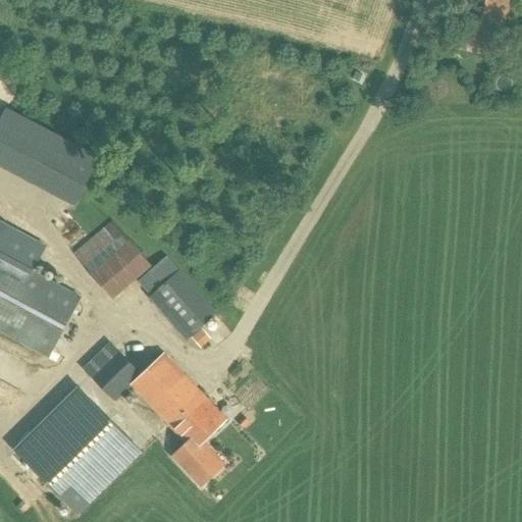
[(99,155),(5,105),(0,115),(0,165),(73,205),(99,155)]
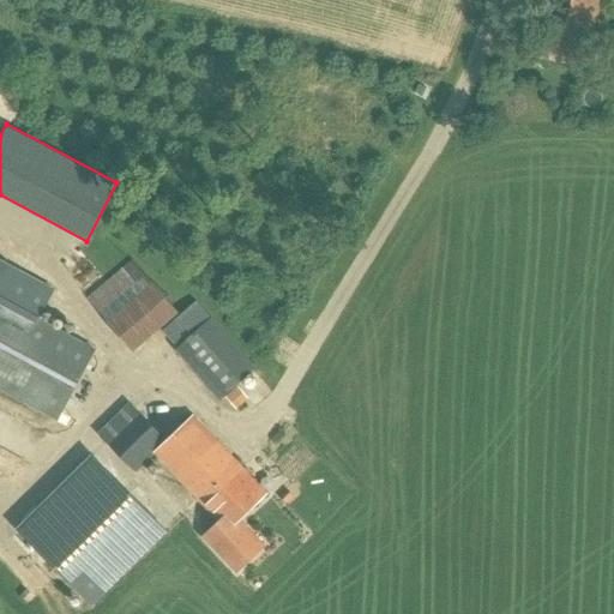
[(0,259),(0,390),(59,422),(96,350),(40,320),(55,289),(0,259)]
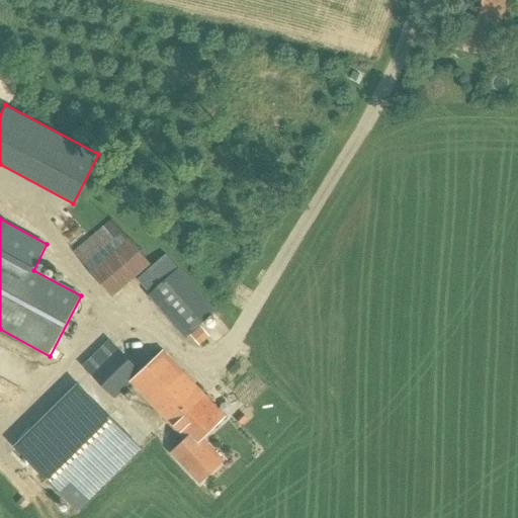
[(151,265),(127,238),(103,227),(73,252),(112,298),(151,265)]
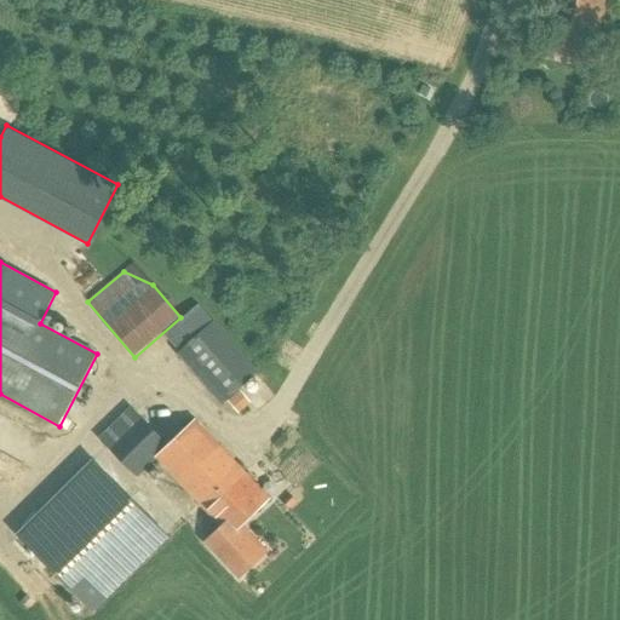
[(206,329),(190,311),(164,334),(164,337),(177,354),(178,354),(222,405),(260,372),(216,320),(206,329)]
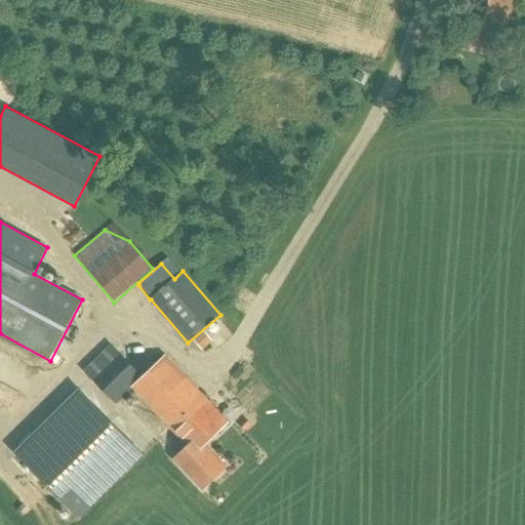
[(143,377),(111,346),(84,371),(117,405),(133,389),(187,446),(172,460),(202,492),(228,468),(206,444),(228,423),(166,357),(143,377)]
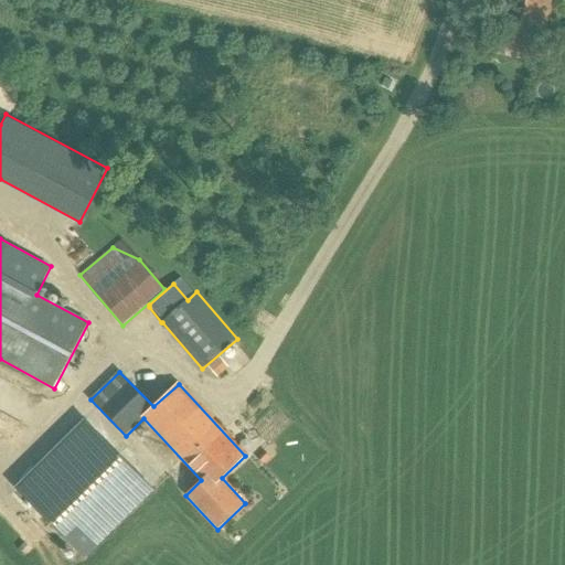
[(84,420),(17,487),(45,516),(57,529),(85,557),(94,547),(152,491),(114,450),(84,420)]
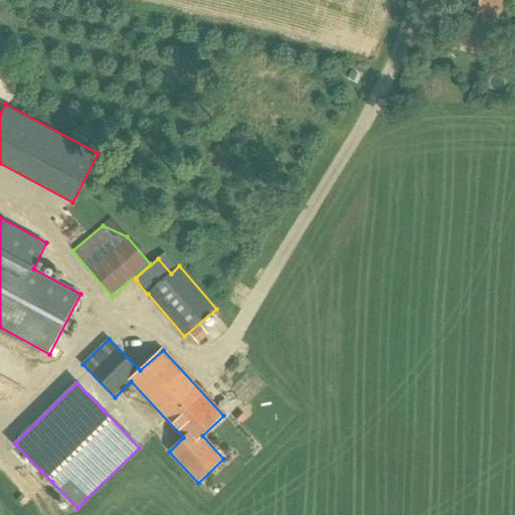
[(18,494),(13,498),(18,504),(23,499),(18,494)]
